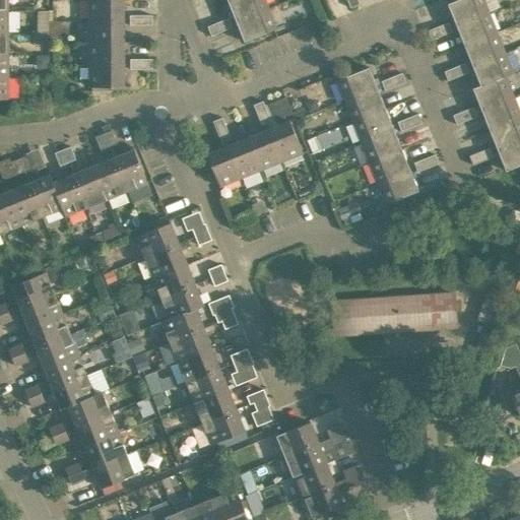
[(88,0),(89,21),(124,21),(123,0),(88,0)]
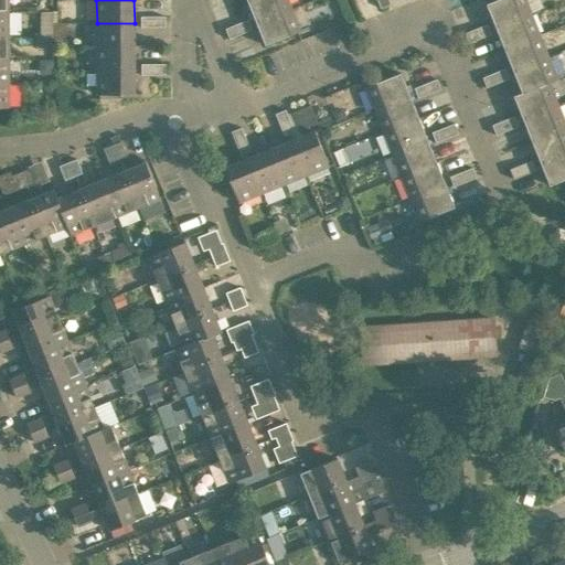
[(251,0),(248,1),(257,23),(292,10),(288,0),(251,0)]
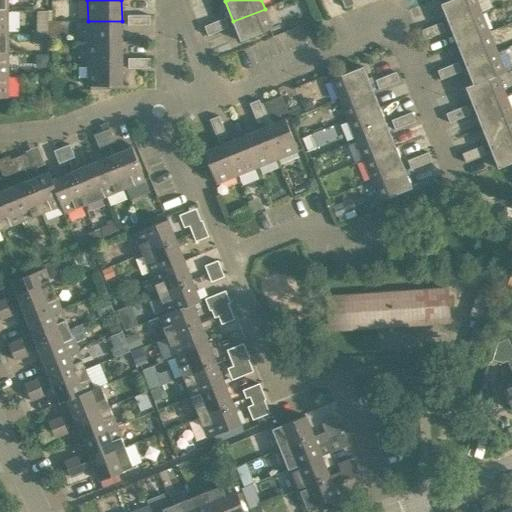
[(304,0),(281,0),(275,3),(283,21),(309,10),(304,0)]
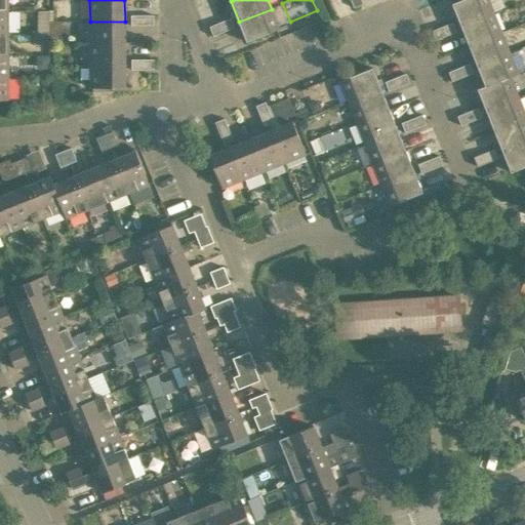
[(361,0),(351,0),(355,10),(364,6),(361,0)]
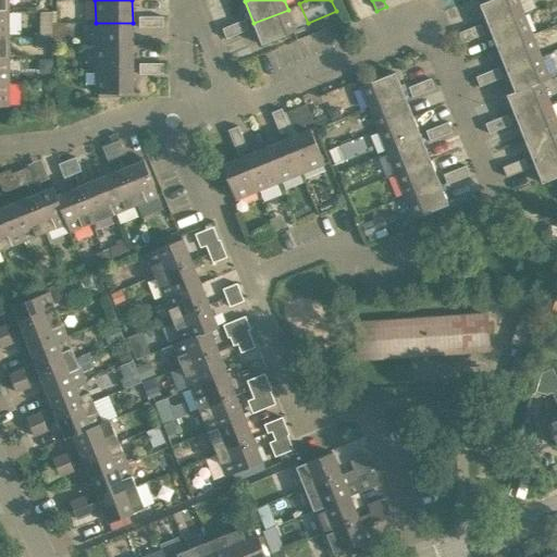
[(518,0),(491,0),(479,5),(487,26),(523,12),(518,0)]
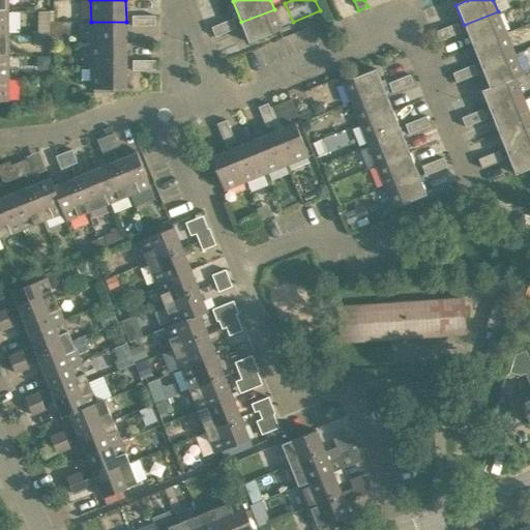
[(274,9),(241,22),(249,42),(282,30),(274,9)]
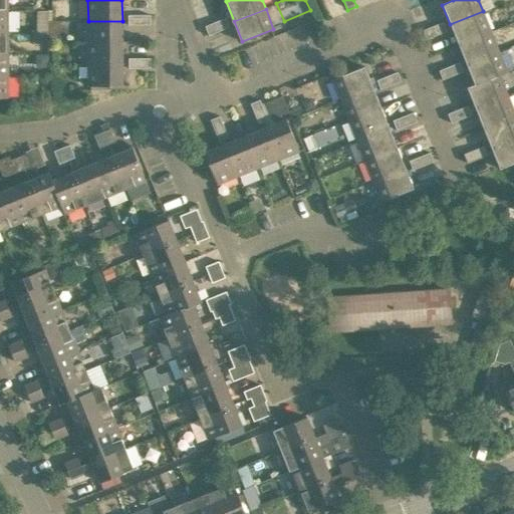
[(450,24),(459,44),(491,31),(483,11),(450,24)]
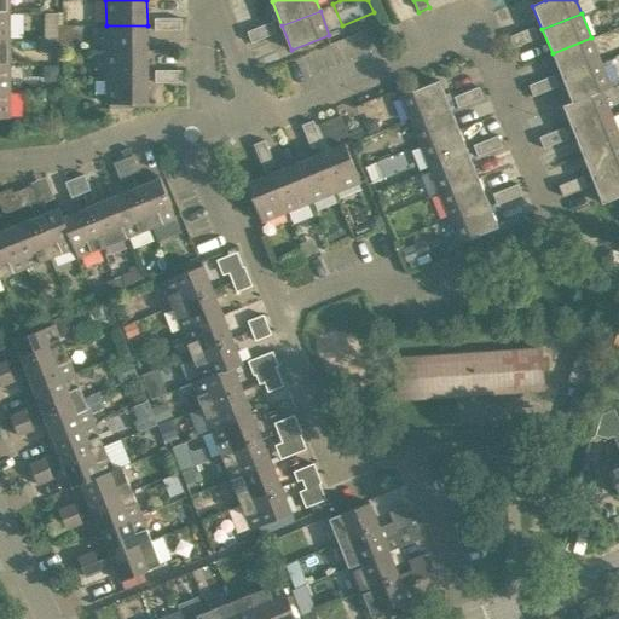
[(167,30),(167,18),(154,18),(155,30),(167,30)]
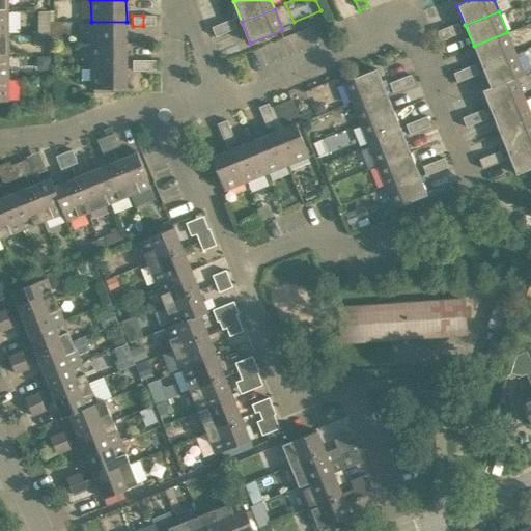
[(155,16),(143,16),(143,26),(155,26),(155,16)]
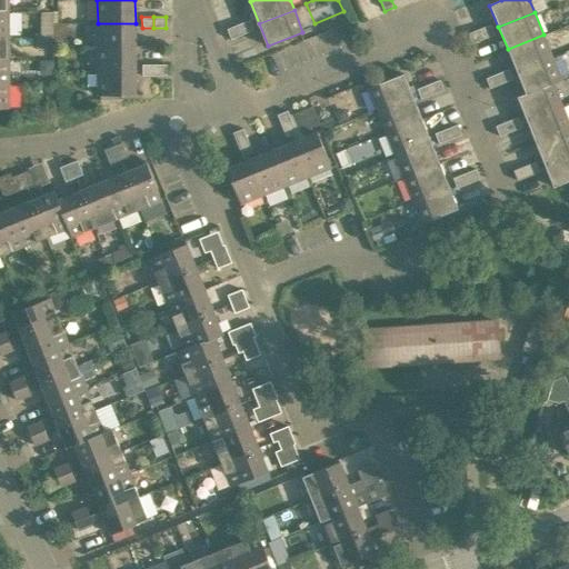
[(249,20),(238,25),(242,35),(253,30),(249,20)]
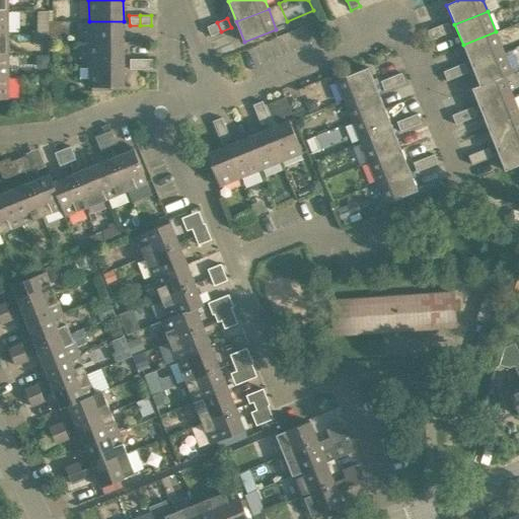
[(89,21),(89,44),(124,43),(124,21),(89,21)]
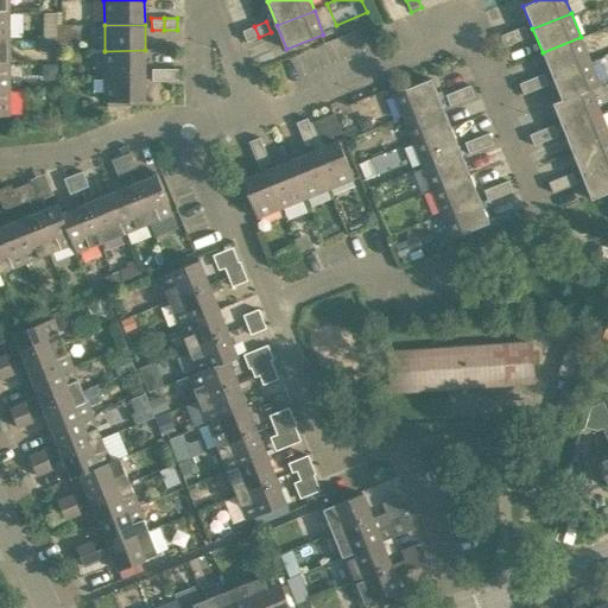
[(259,37),(254,26),(242,31),(247,43),(259,37)]
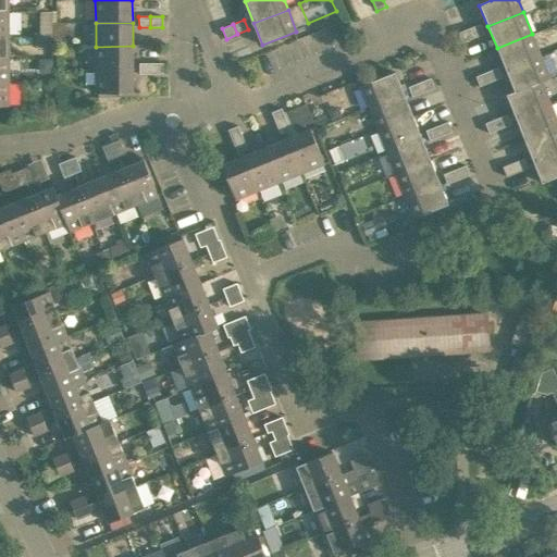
[(480,24),(469,28),(473,39),(484,35),(480,24)]
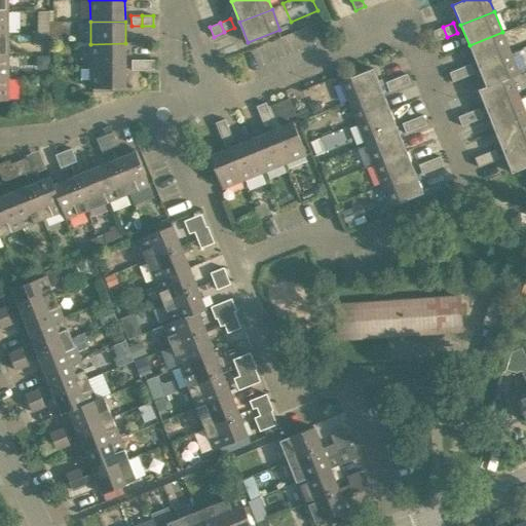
[(447,37),(443,27),(433,31),(437,41),(447,37)]
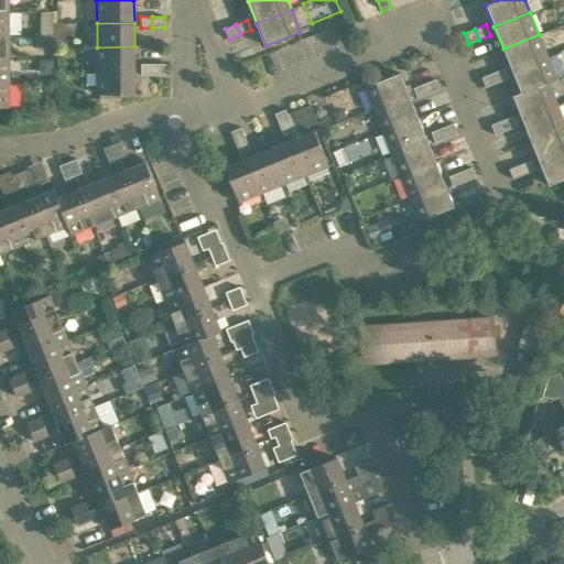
[(503,49),(512,71),(548,56),(539,34),(503,49)]
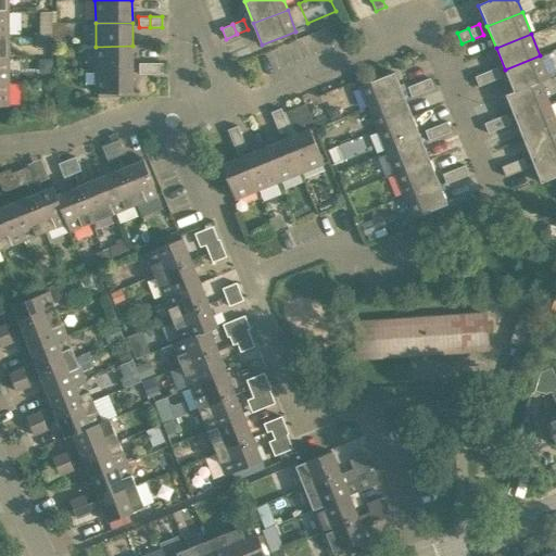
[(96,47),(96,70),(133,70),(133,46),(96,47)]
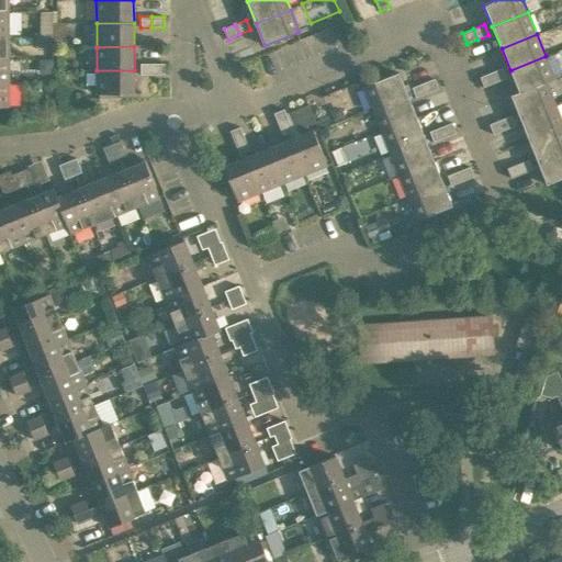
[(519,92),(519,93),(546,82),(547,83),(555,80),(546,56),(510,70),(519,92)]
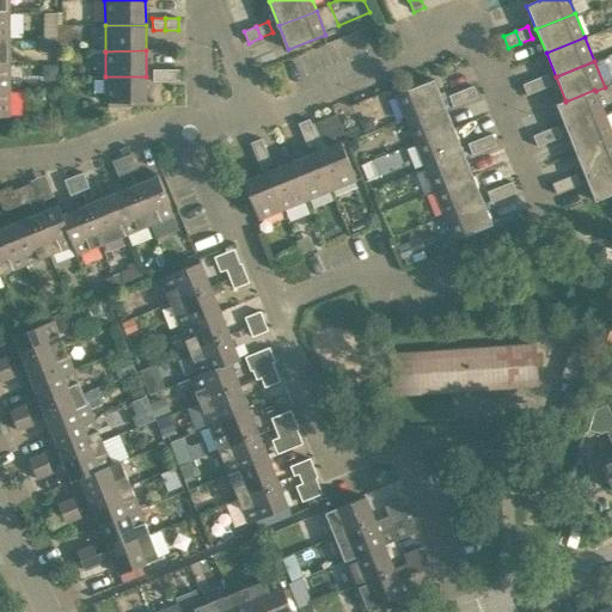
[(166,81),(166,69),(153,69),(153,81),(166,81)]
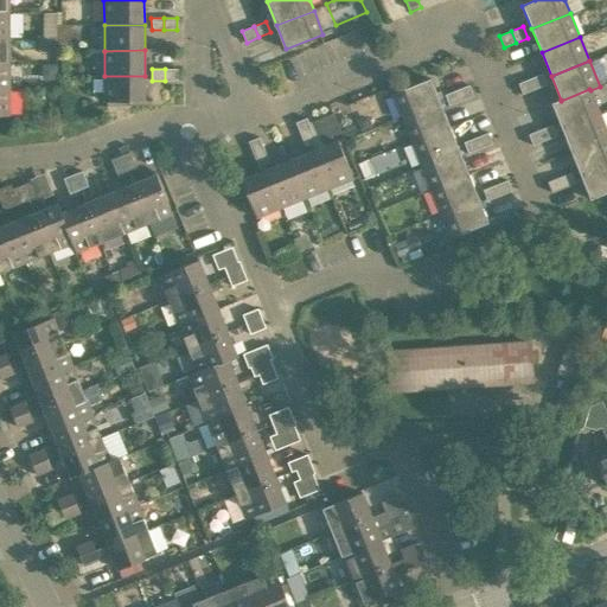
[(178,69),(165,69),(165,81),(178,81),(178,69)]
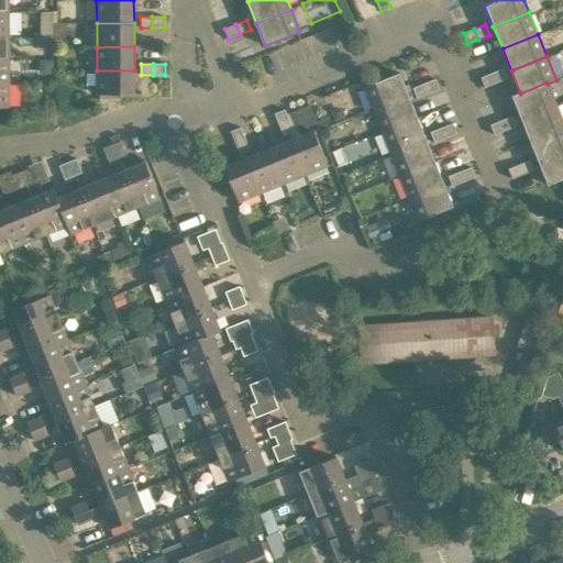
[(503,68),(492,73),(496,84),(507,79),(503,68)]
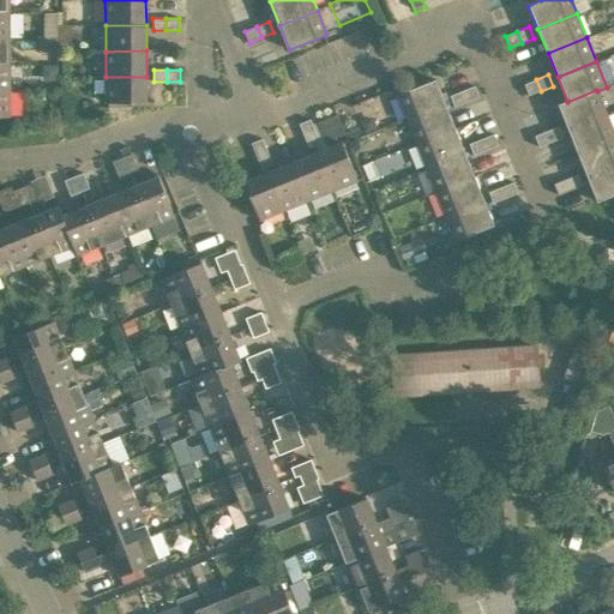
[(146,77),(106,77),(106,103),(146,103),(146,77)]
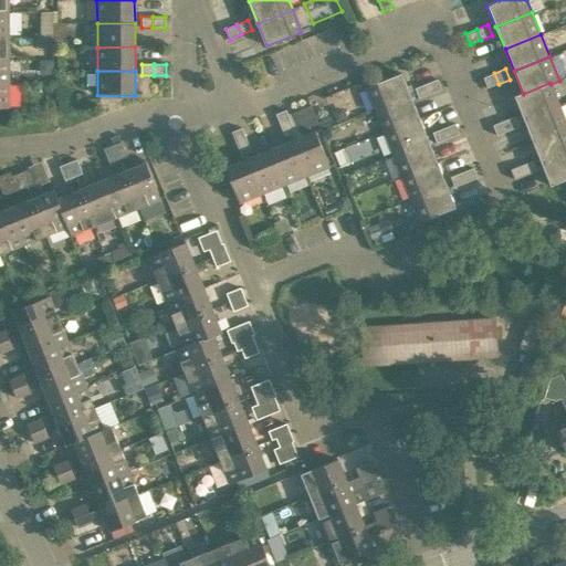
[(366,86),(375,109),(411,95),(401,72),(366,86)]
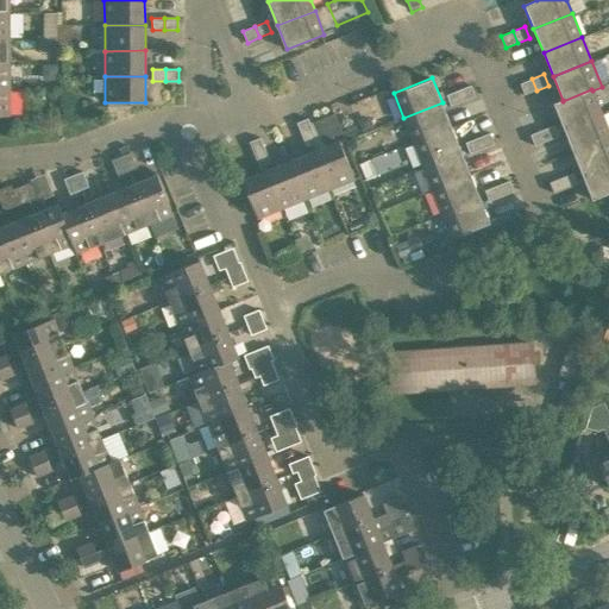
[(537,90),(532,79),(520,83),(525,95),(537,90)]
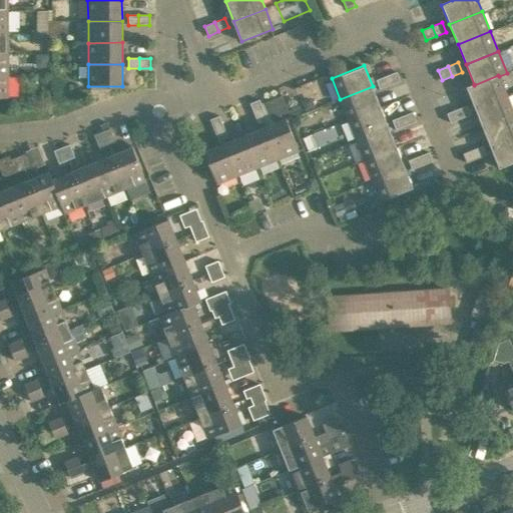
[(396,72),(386,76),(390,85),(400,81),(396,72)]
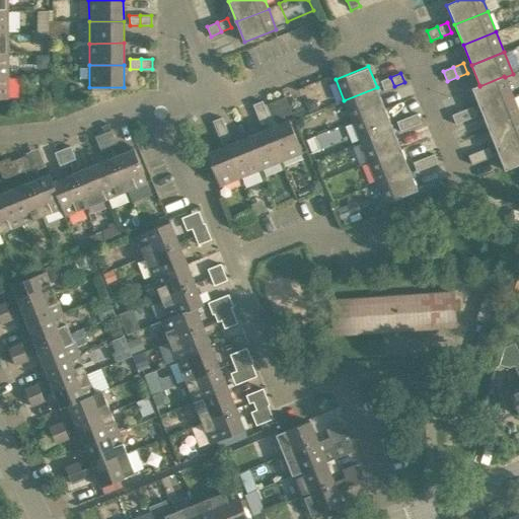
[(471,88),(480,110),(513,97),(505,77),(504,76),(479,86),(479,85),(471,88)]
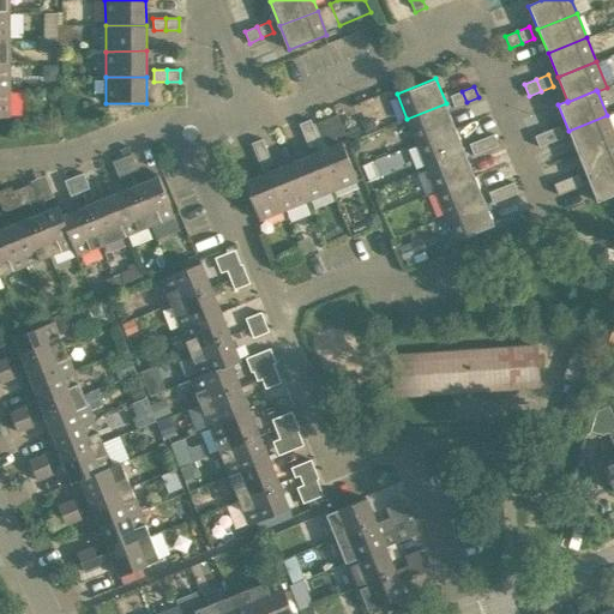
[(467,102),(462,91),(450,96),(455,108),(467,102)]
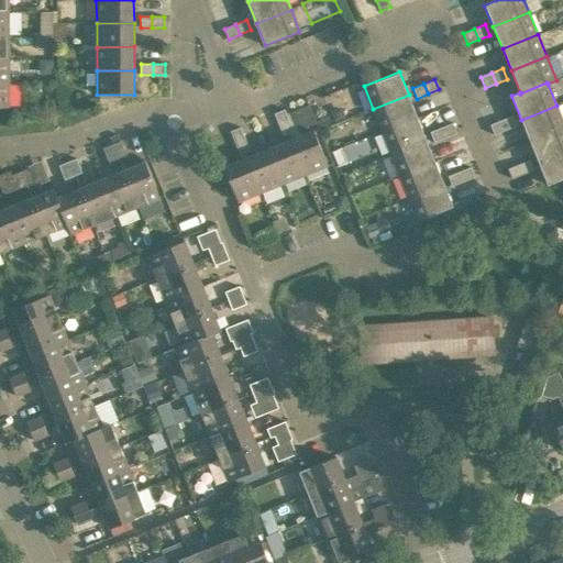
[(373,109),(383,131),(418,117),(409,95),(373,109)]
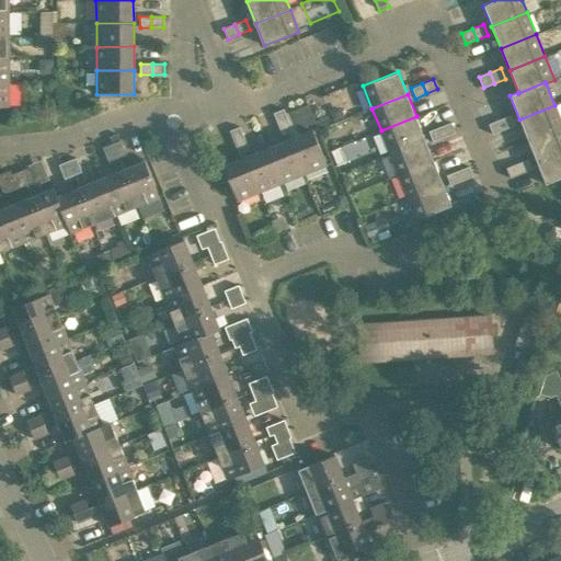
[(329,110),(333,121),(344,116),(340,105),(329,110)]
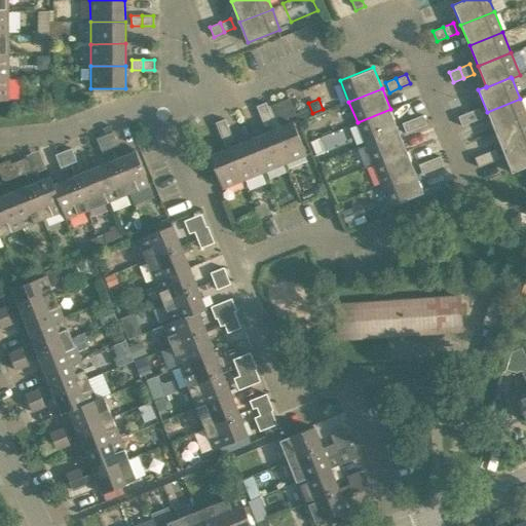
[(487,112),(495,133),(525,119),(525,113),(520,99),(487,112)]
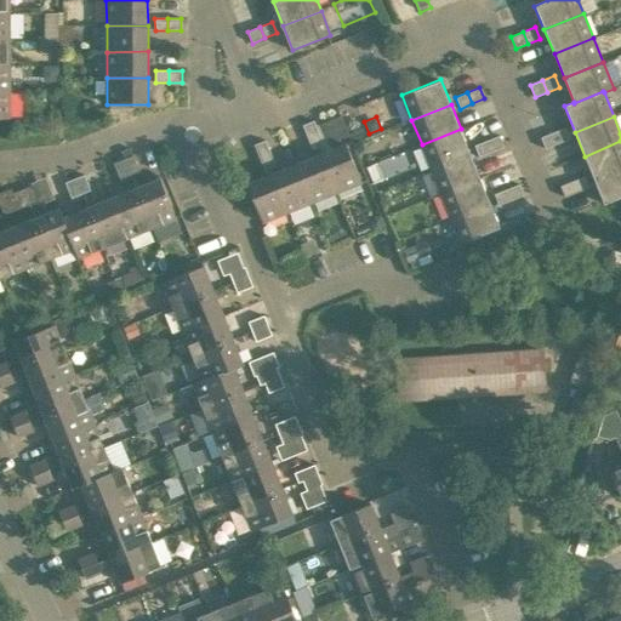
[(302,125),(307,138),(319,134),(313,121),(302,125)]
